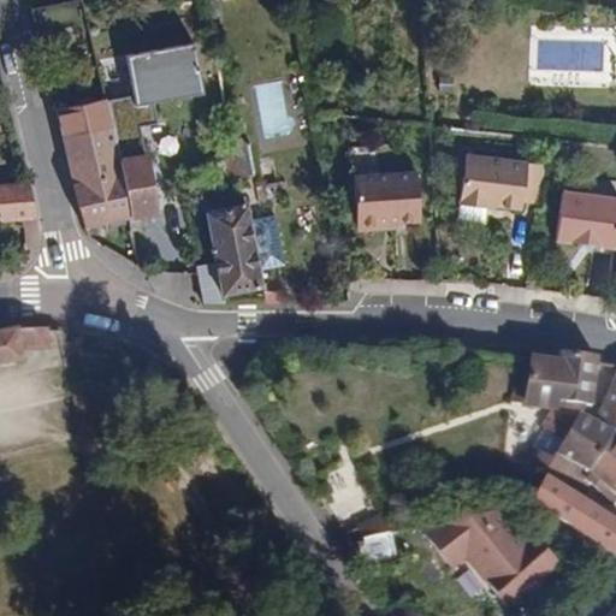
[(203,41),(137,54),(147,105),(213,90),(203,41)]
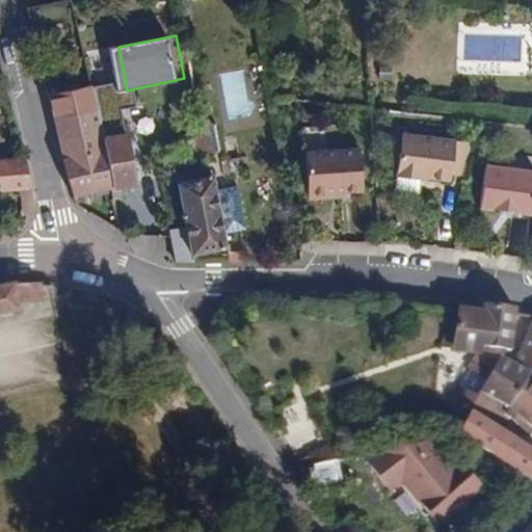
[(91,83),(49,94),(65,161),(106,152),(91,83)]
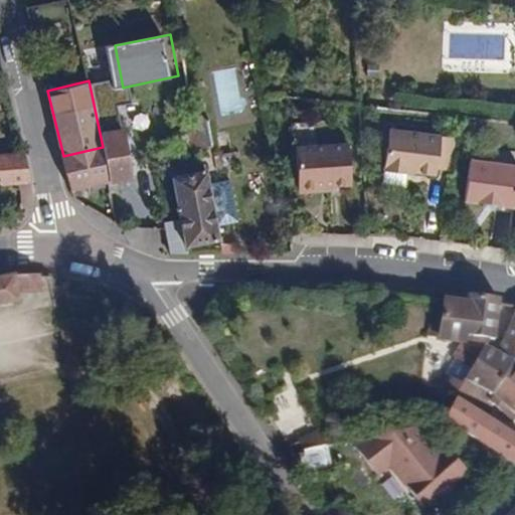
[(194,122),(180,126),(186,152),(200,149),(194,122)]
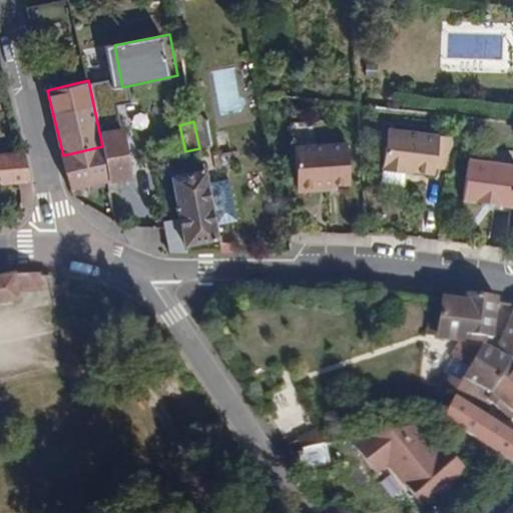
[(346,125),(294,128),(296,168),(303,175),(314,174),(318,170),(348,168),(346,125)]
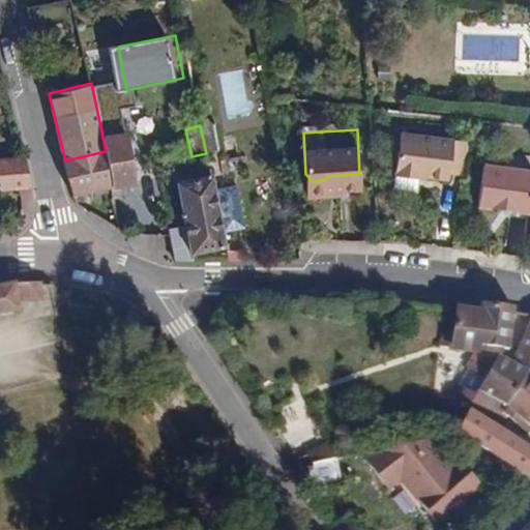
[(131,130),(109,136),(112,151),(106,151),(114,186),(145,179),(131,130)]
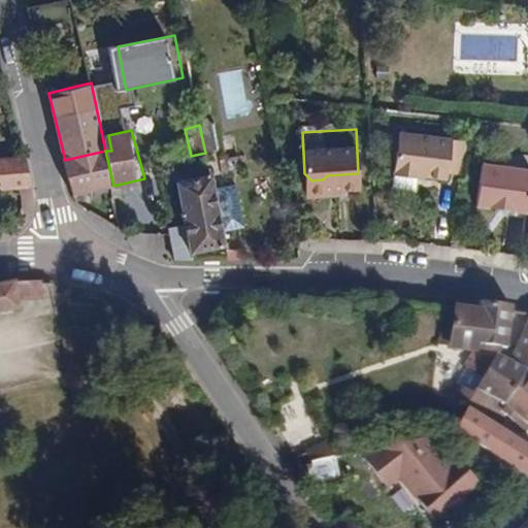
[(416,182),(418,177),(446,182),(452,138),(399,130),(391,177),(416,182)]
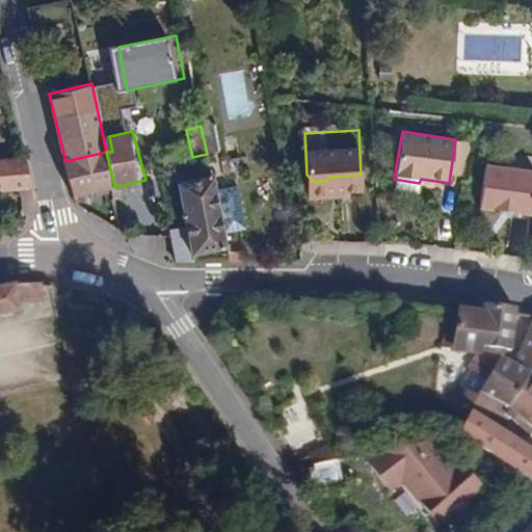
[(114,187),(106,152),(65,161),(73,196),(114,187)]
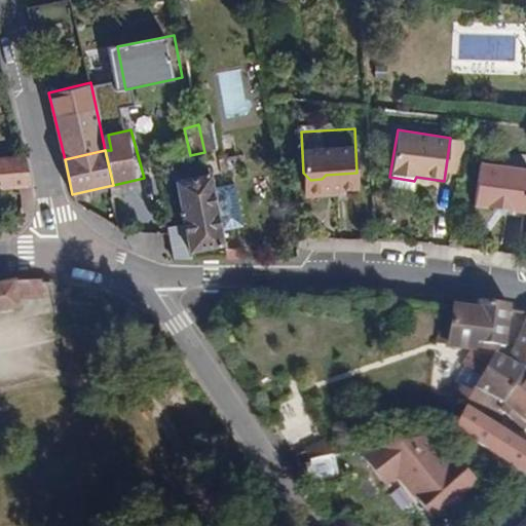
[(0,188),(20,187),(29,187),(26,155),(23,155),(0,156),(0,188)]
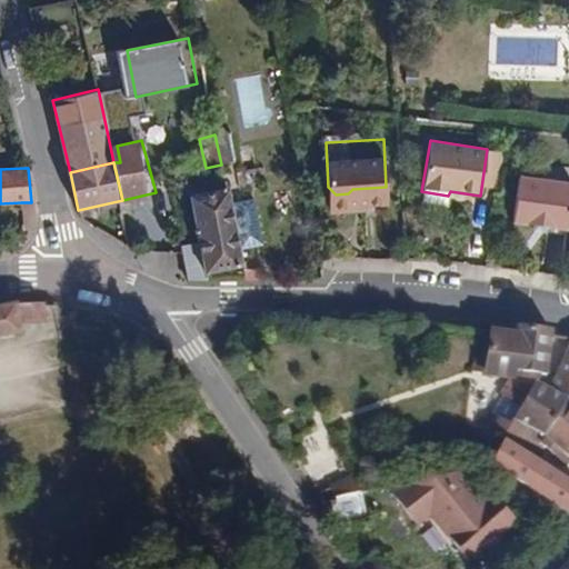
[(568,182),(517,176),(511,218),(565,226),(568,182)]
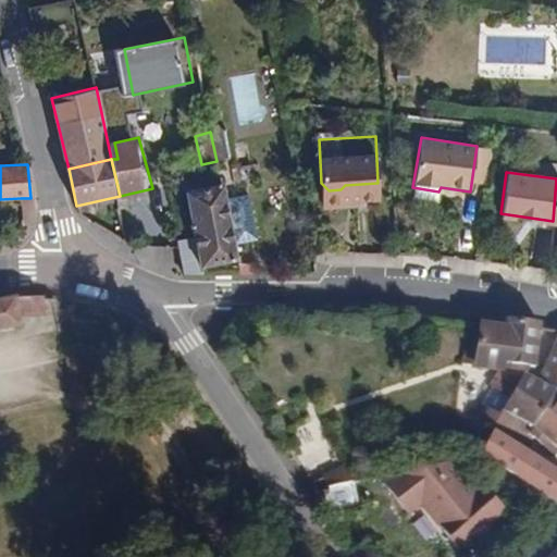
[(180,247),(184,269),(237,258),(222,184),(186,192),(196,236),(178,239),(180,247)]
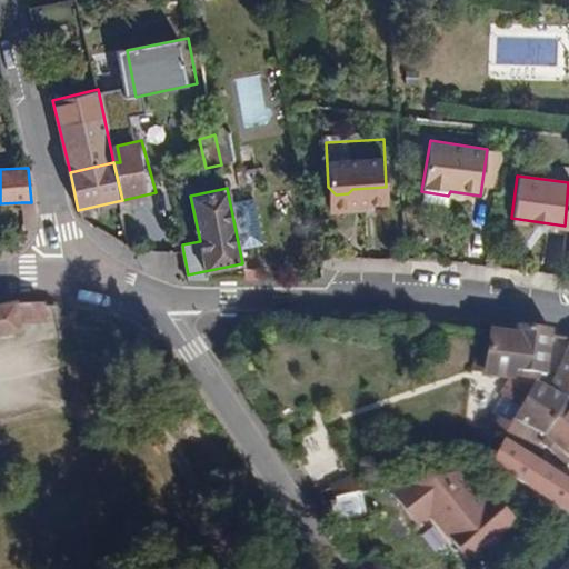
[(43,326),(42,303),(13,306),(0,308),(0,338),(19,335),(19,326),(43,326)]
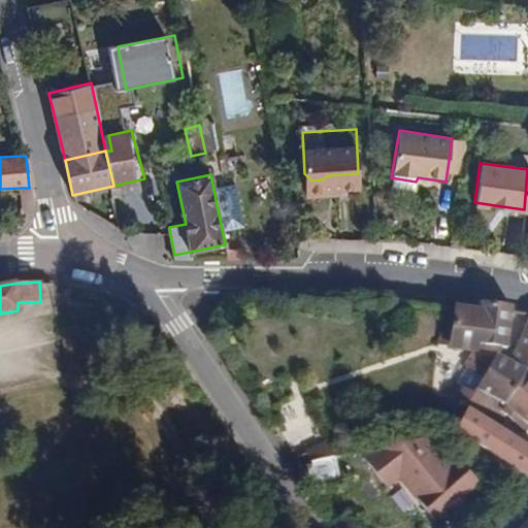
[(477,310),(454,308),(452,327),(451,347),(473,351),(464,367),(465,368),(456,385),(461,387),(452,401),(465,407),(476,389),(506,405),(526,370),(527,366),(527,324),(509,360),(497,353),(497,344),(507,345),(512,310),(512,305),(479,301),(477,310)]
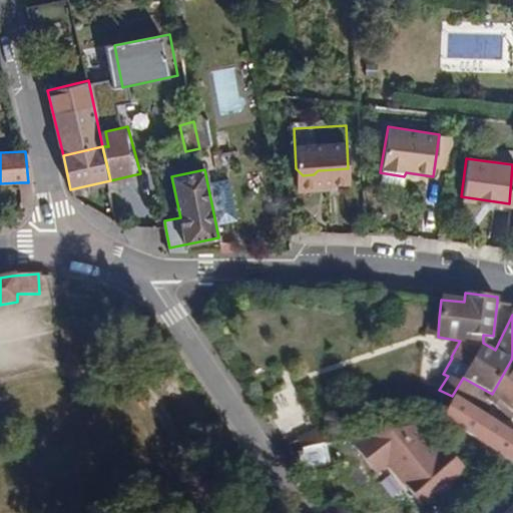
[(438,337),(439,318),(429,318),(427,336),(438,337)]
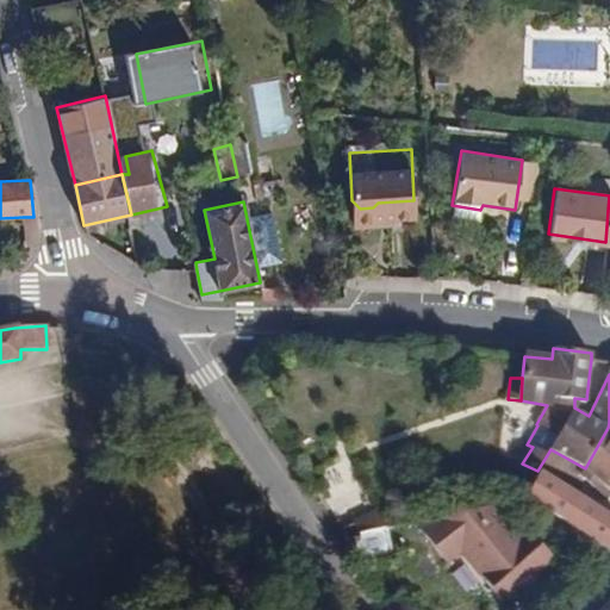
[(585,468),(609,490),(609,429),(608,428),(585,468)]
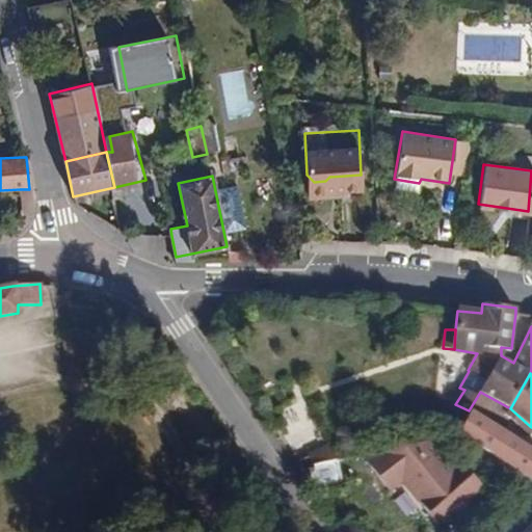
[(472,413),(499,429),(510,408),(480,392),(469,410),(472,413)]
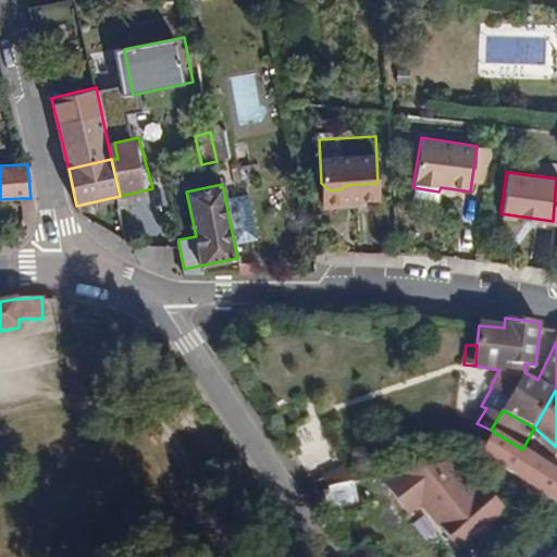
[(522,449),(556,471),(556,447),(534,428),(522,449)]
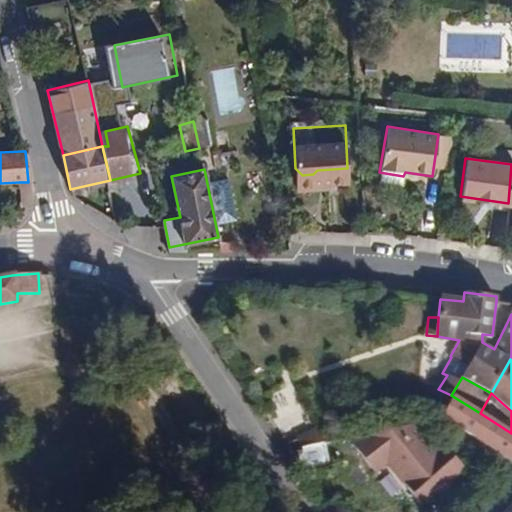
[(454,397),(443,417),(510,461),(511,458),(511,433),(480,413),(454,397)]
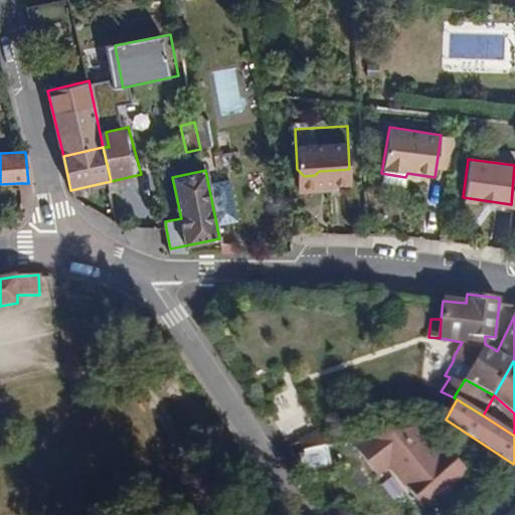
[(417,424),(381,434),(371,437),(361,451),(378,478),(391,466),(416,499),(421,494),(430,505),(444,493),(452,486),(468,472),(444,450),(439,455),(417,424)]
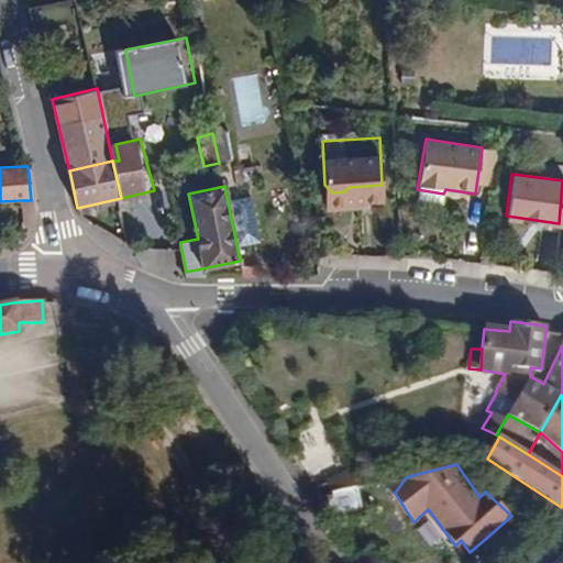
[(357,488),(331,494),(329,495),(334,518),(362,511),(357,488)]
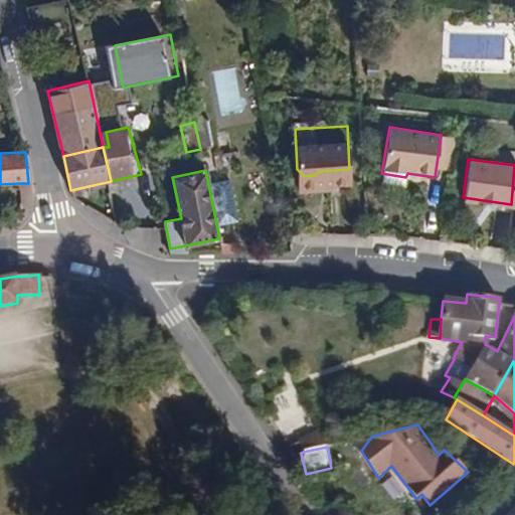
[(457,490),(452,486),(444,493),(447,498),(457,490)]
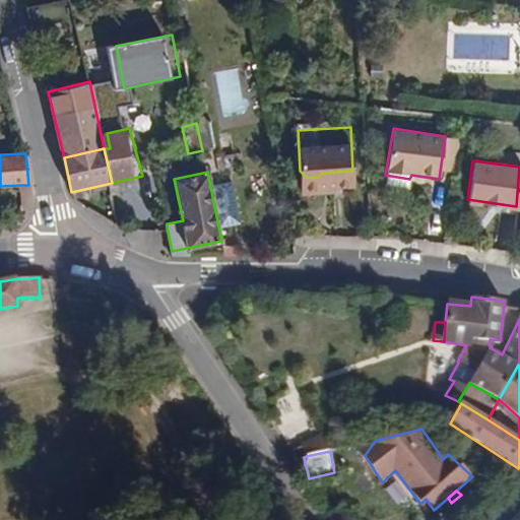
[(426,499),(420,504),(429,515),(434,510),(426,499)]
